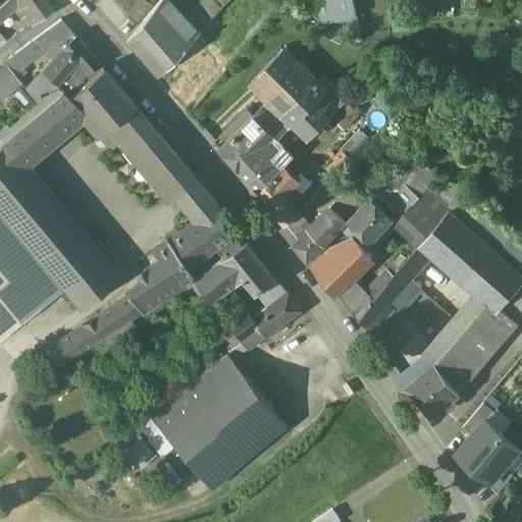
[(45,0),(7,0),(7,1),(12,7),(22,19),(25,16),(33,27),(54,10),(45,0)]
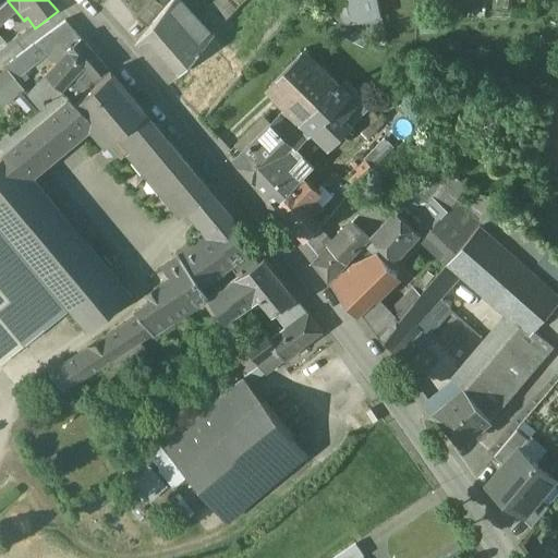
[(147,28),(135,43),(169,82),(187,62),(208,40),(213,35),(199,21),(179,0),(171,0),(165,9),(147,28)]
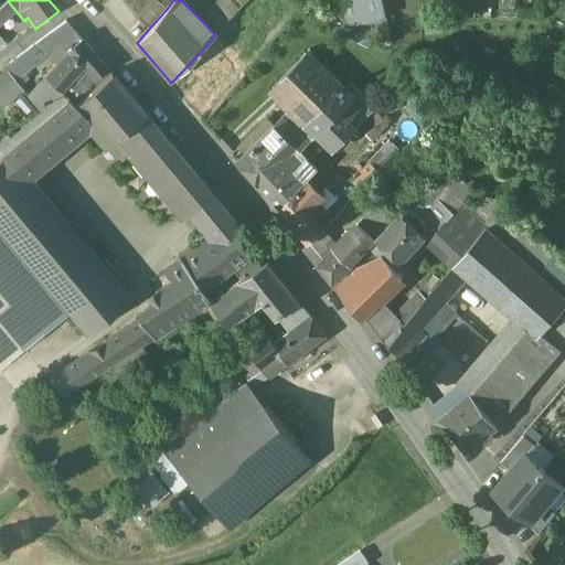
[(155,0),(152,0),(138,19),(149,29),(167,9),(160,3),(155,0)]
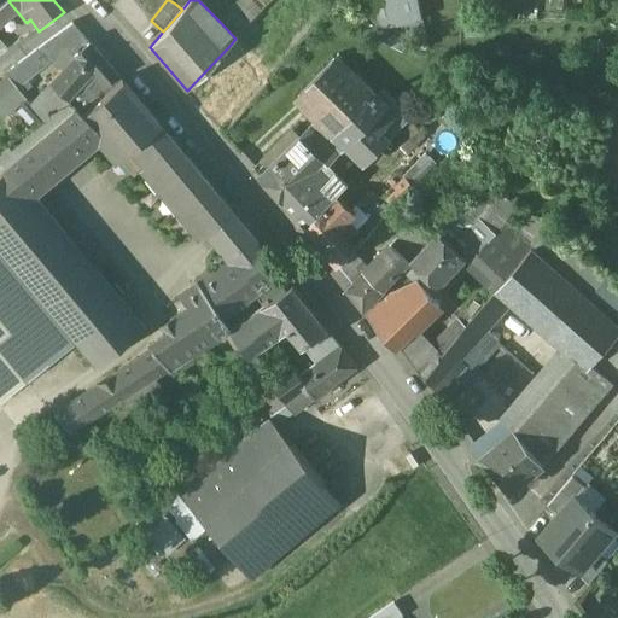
[(178,0),(175,4),(182,10),(190,0),(178,0)]
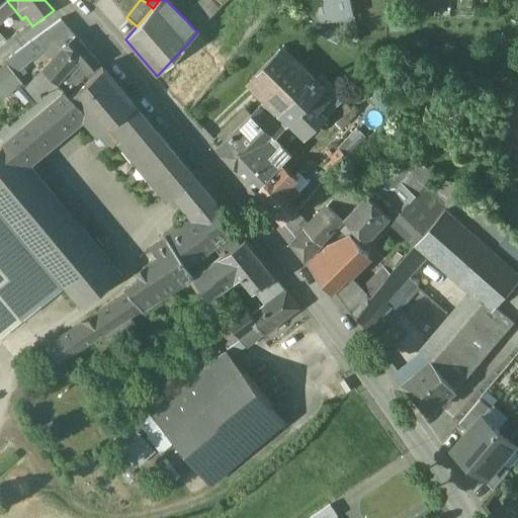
[(202,0),(196,8),(208,19),(225,0),(202,0)]
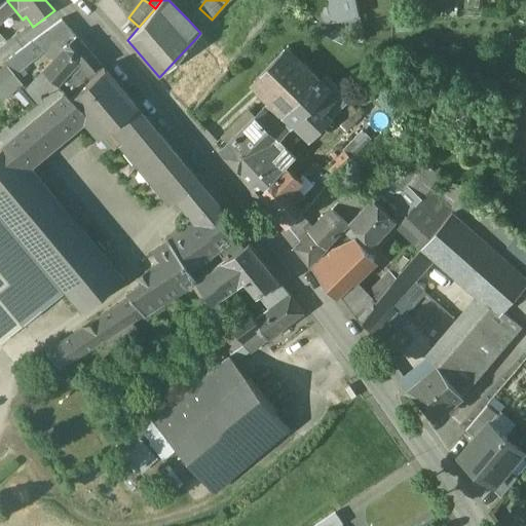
[(309,0),(322,19),(366,40),(357,0),(309,0)]
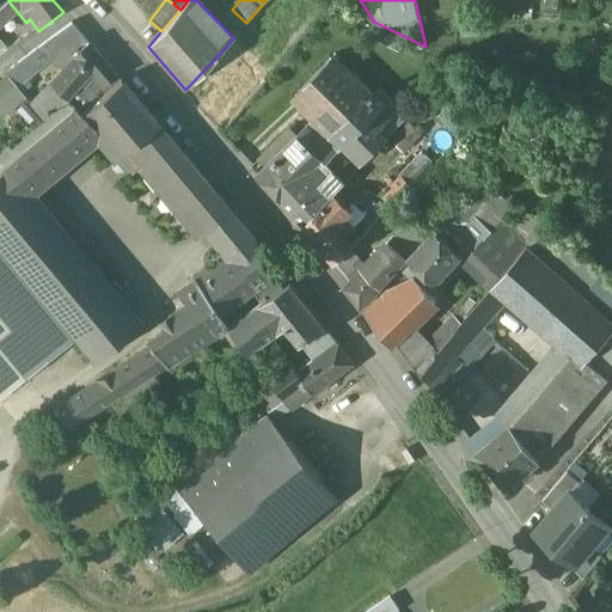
[(8,1),(0,8),(0,22),(14,8),(8,1)]
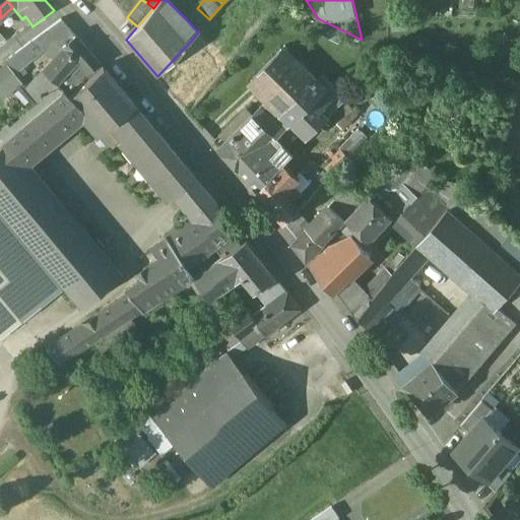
[(209,19),(197,8),(186,19),(198,33),(204,26),(209,19)]
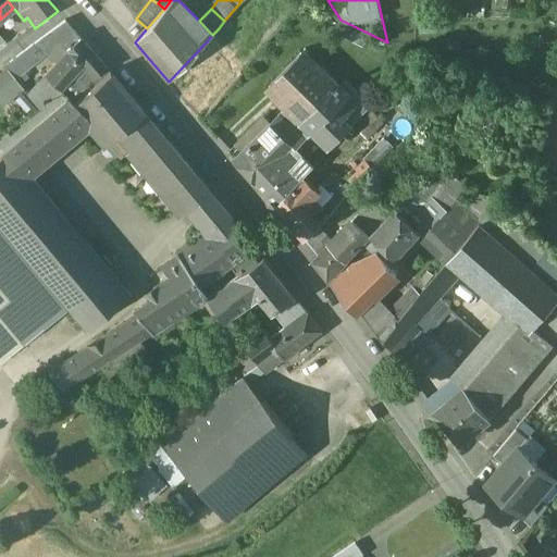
[(63,23),(49,34),(65,51),(69,54),(70,53),(94,78),(107,69),(81,38),(78,40),(63,23)]
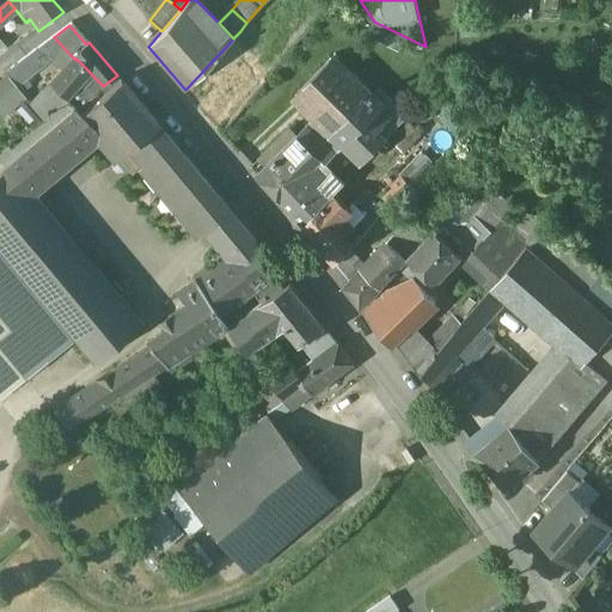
[(72,56),(54,37),(8,74),(19,89),(55,60),(66,72),(75,60),(72,56)]
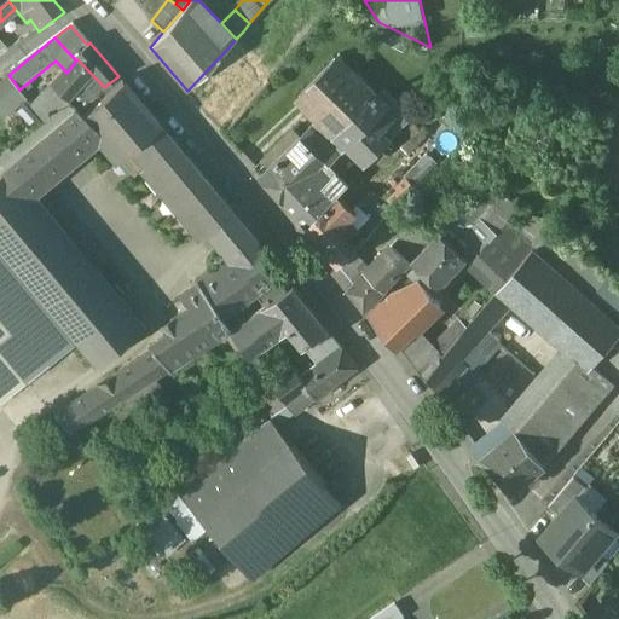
[(375,97),(336,58),(301,94),(324,116),(342,134),(360,114),(371,103),(375,98),(375,97)]
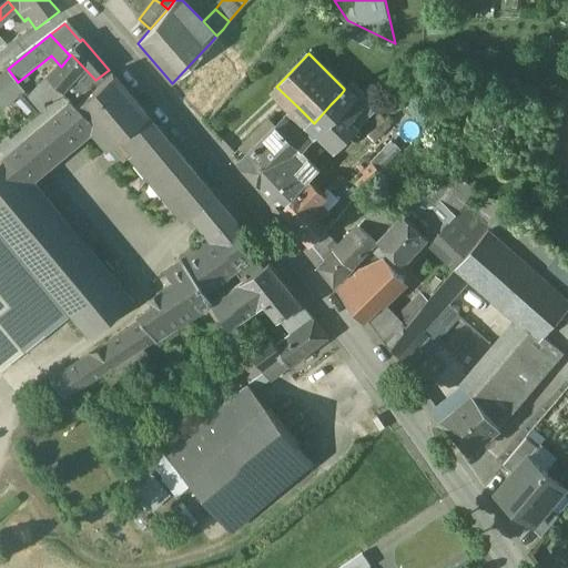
[(61,67),(49,79),(62,93),(70,100),(71,100),(75,105),(81,101),(78,98),(77,98),(66,89),(74,79),(85,90),(95,80),(71,54),(70,56),(61,67)]
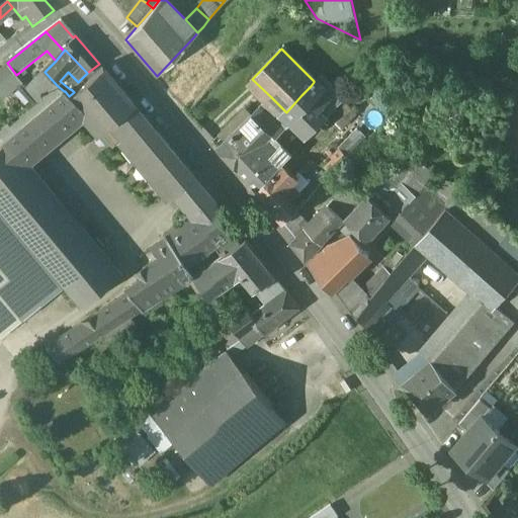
[(21,85),(7,68),(0,73),(0,97),(2,100),(21,85)]
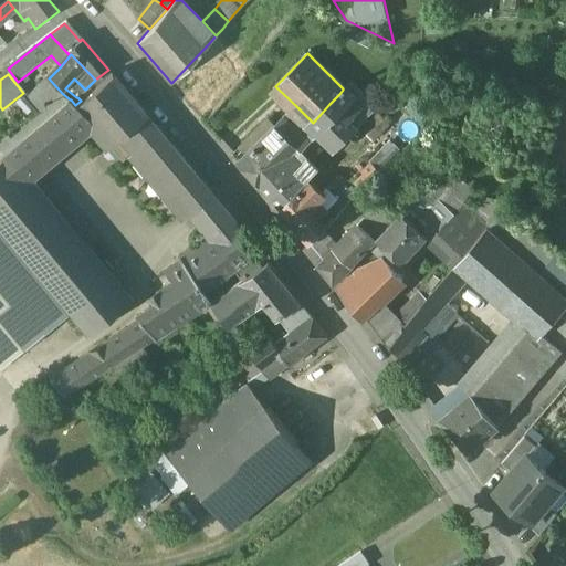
[(81,101),(75,105),(87,119),(109,145),(125,133),(146,115),(113,74),(81,101)]
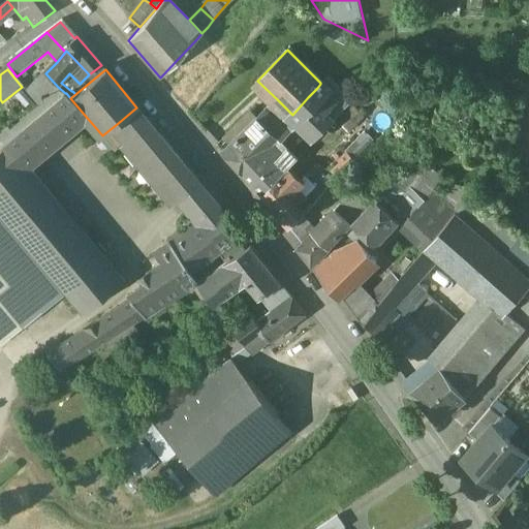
[(45,73),(29,91),(38,102),(58,87),(45,73)]
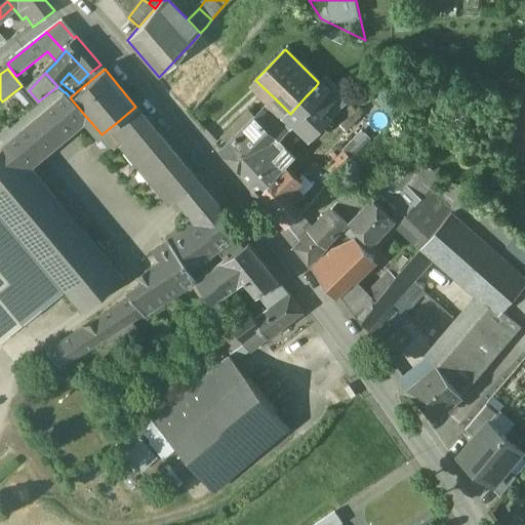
[(336,99),(318,83),(315,87),(321,93),(312,103),(323,114),(336,99)]
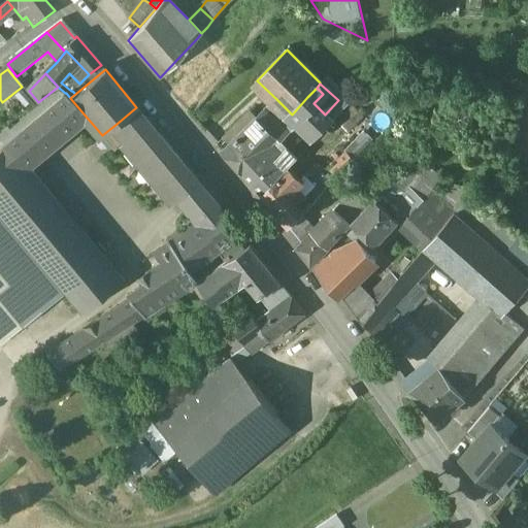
[(58,87),(38,102),(40,105),(44,110),(65,93),(58,87)]
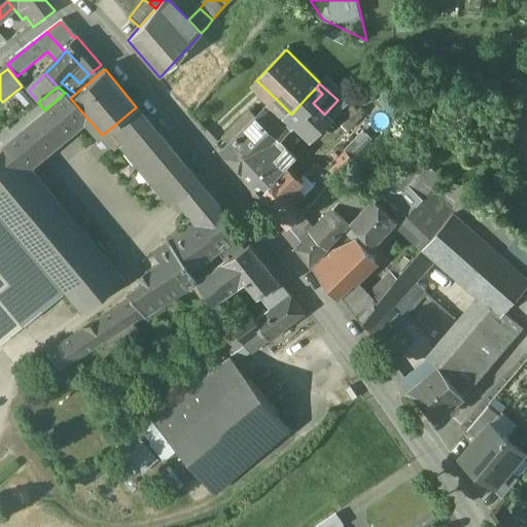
[(316,88),(307,97),(313,103),(322,94),(316,88)]
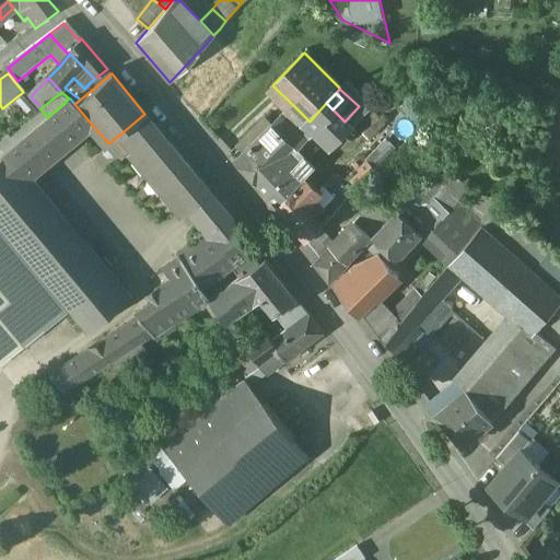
[(47,117),(6,153),(23,174),(77,129),(76,128),(86,118),(74,104),(70,98),(47,117)]
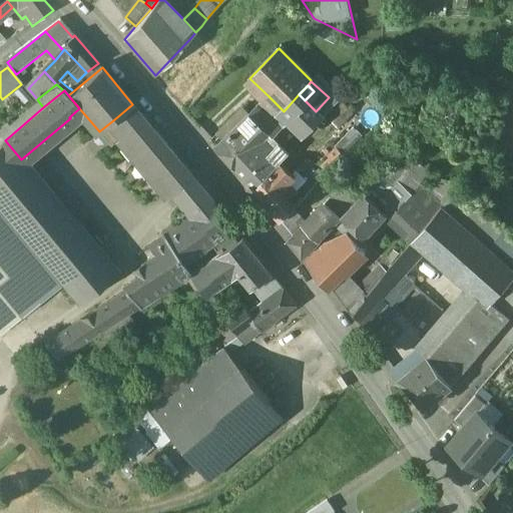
[(305,100),(299,94),(284,111),(287,114),(305,131),(307,134),(323,118),(316,111),(305,100)]
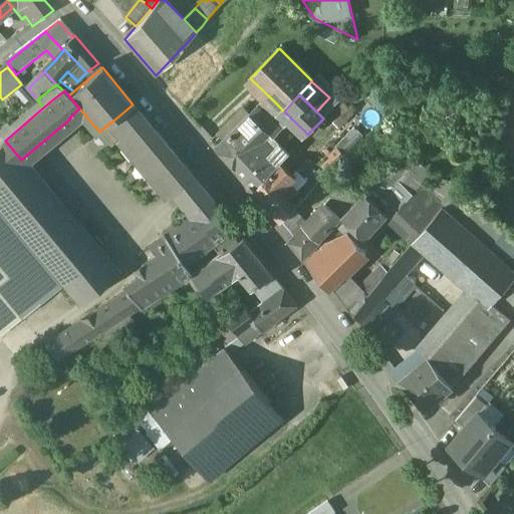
[(269,96),(258,108),(277,126),(287,114),(284,111),(269,96)]
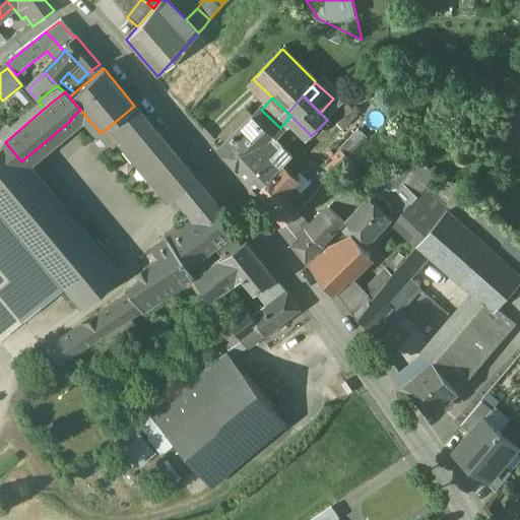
[(40,104),(10,128),(8,126),(0,132),(0,136),(5,142),(44,109),(40,104)]
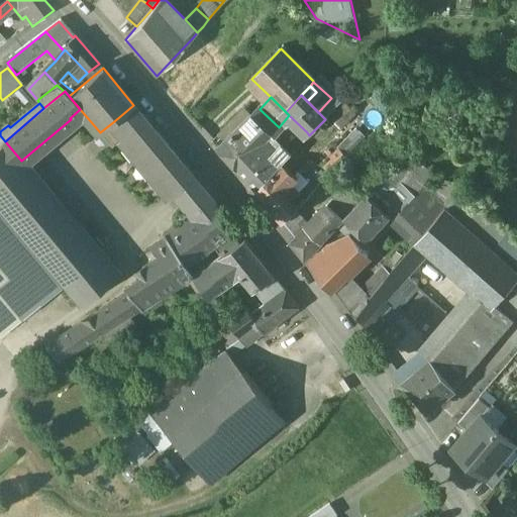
[(194,178),(133,105),(114,121),(124,133),(118,139),(168,199),(175,194),(194,178)]
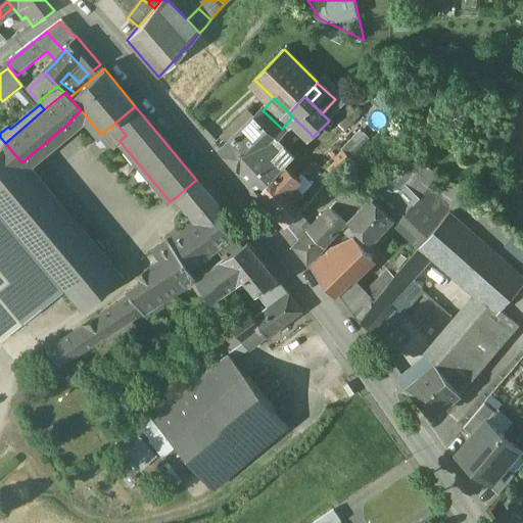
[(263,110),(256,116),(255,116),(223,150),(242,171),(259,153),(282,129),(263,110)]
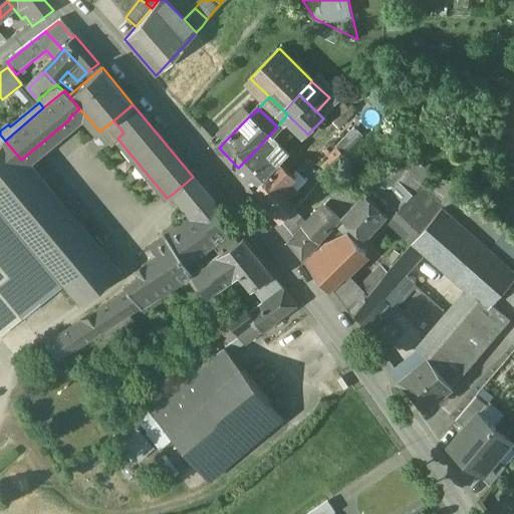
[(21,160),(5,141),(0,144),(0,218),(6,213),(24,235),(59,206),(21,160)]
